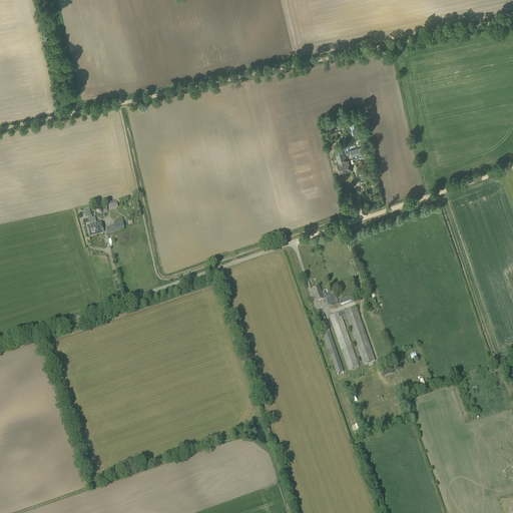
[(346,161),(342,146),(335,148),(338,163),(337,163),(339,174),(352,171),(349,160),(346,161)]
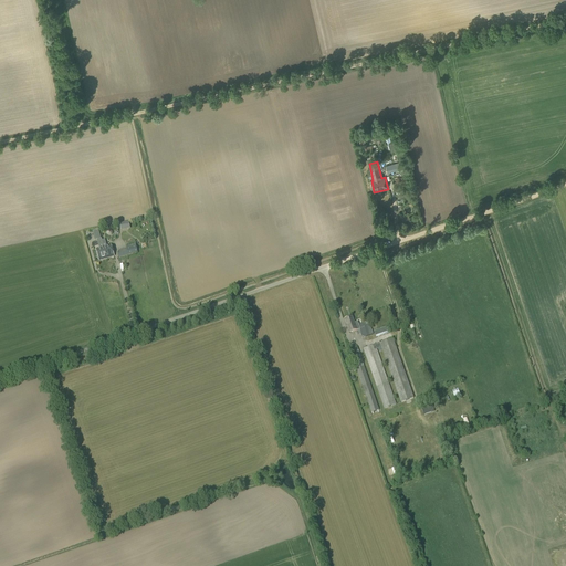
[(388,174),(404,169),(401,161),(386,166),(388,174)]
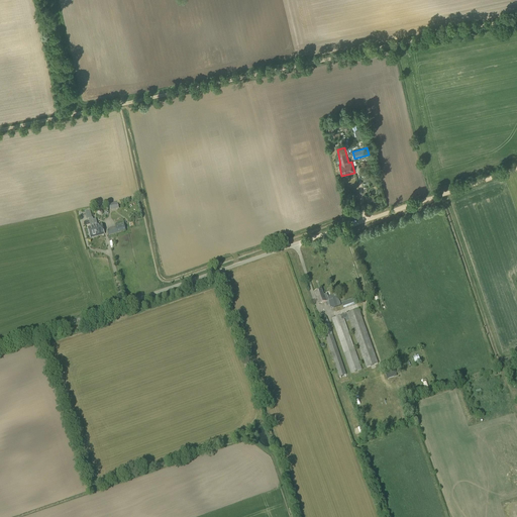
[(117,202),(109,204),(110,211),(119,209),(117,202)]
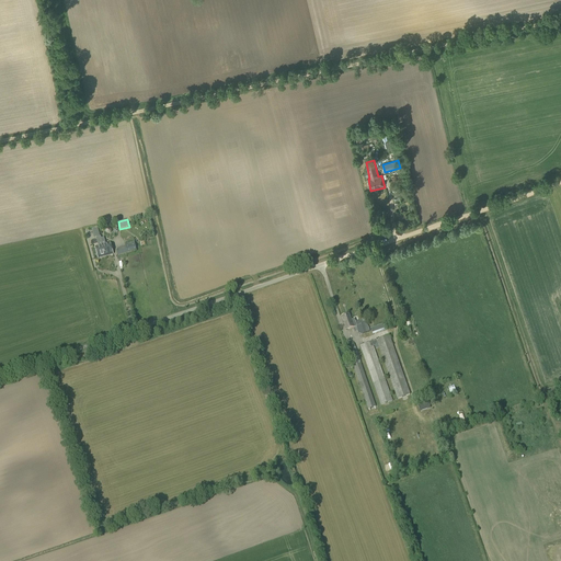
[(106,256),(114,255),(113,254),(111,243),(105,244),(104,238),(102,241),(106,256)]
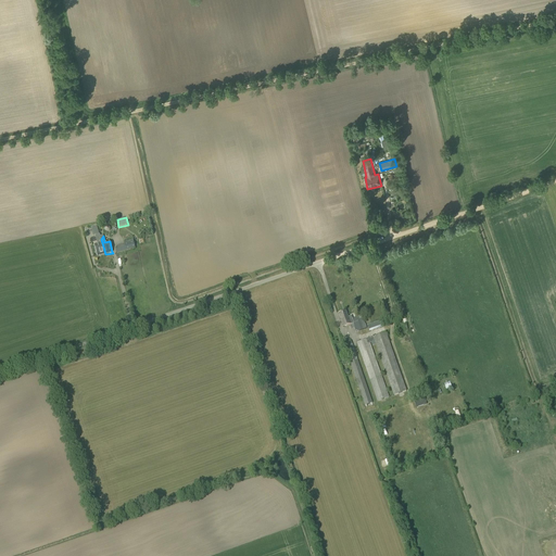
[(105,254),(101,239),(97,241),(98,244),(97,244),(95,244),(98,256),(105,254)]
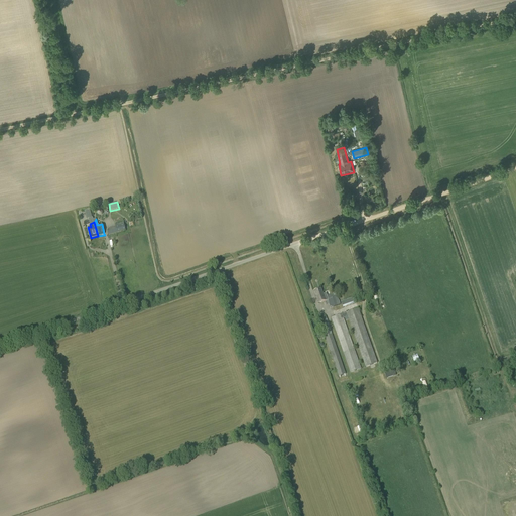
[(109,235),(126,231),(123,223),(115,225),(116,228),(107,230),(109,235)]
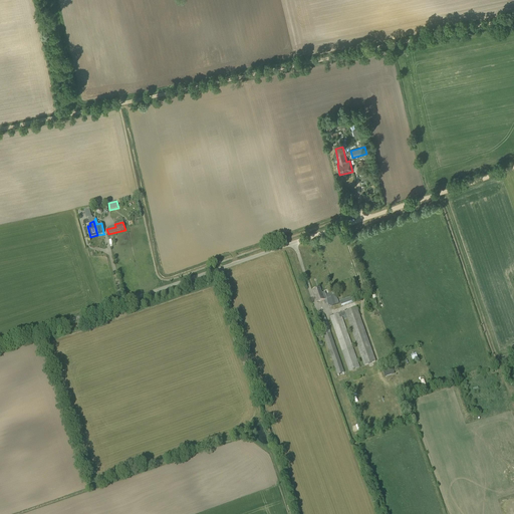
[(322,293),(320,287),(313,290),(317,302),(324,300),(326,299),(329,298),(331,305),(331,306),(336,305),(336,304),(339,303),(338,298),(334,299),(333,295),(330,295),(329,293),(325,294),(325,292),(322,293)]
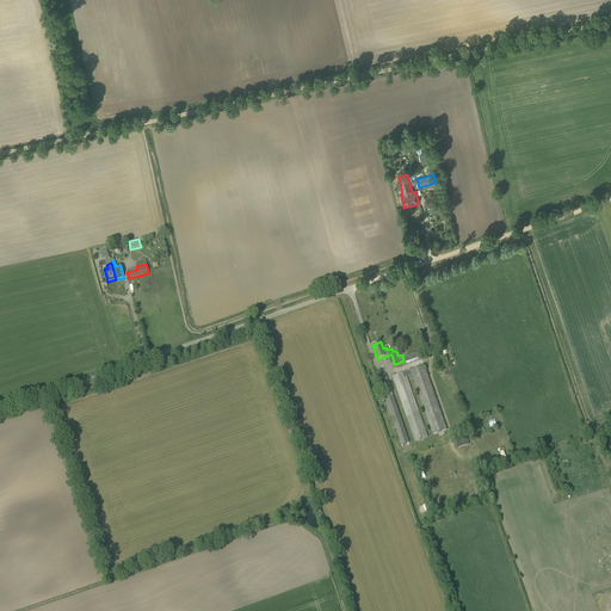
[(448,430),(424,365),(392,377),(414,442),(427,437),(407,377),(408,377),(412,376),(413,378),(433,434),(448,430)]
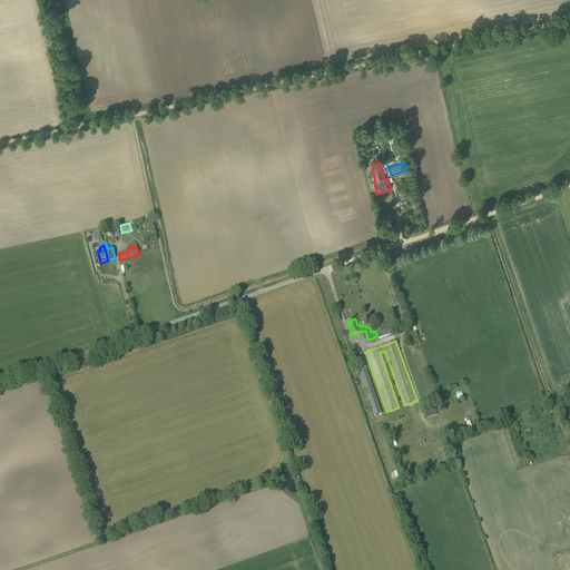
[(420,349),(414,350),(419,370),(425,367),(420,349)]
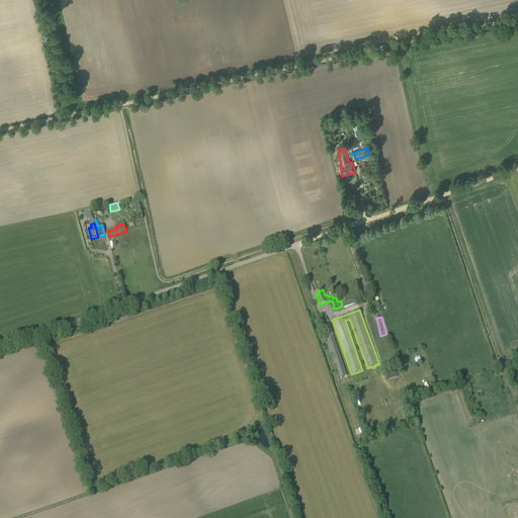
[(387,379),(398,376),(395,368),(385,371),(387,379)]
